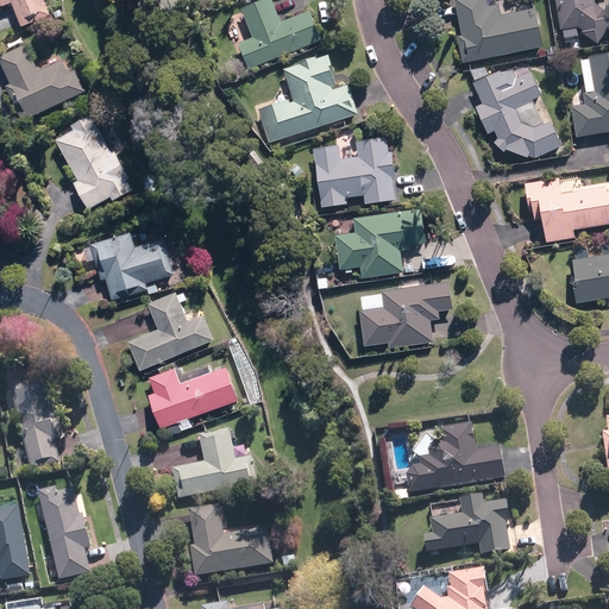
[(0,0),(4,6),(13,2),(23,27),(52,16),(45,0),(0,0)]
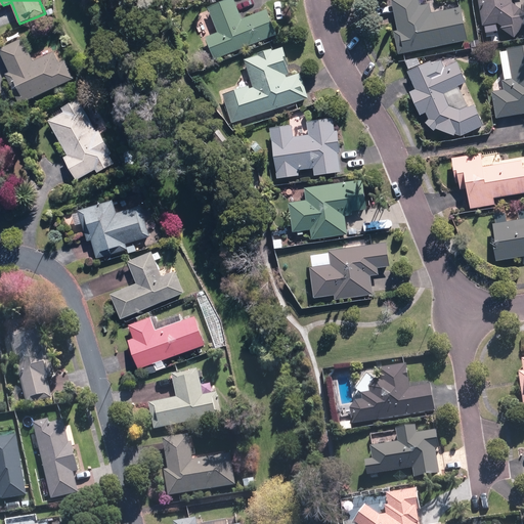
[(205,38),(215,59),(277,32),(267,8),(244,18),(235,0),(224,0),(208,7),(219,32),(205,38)]
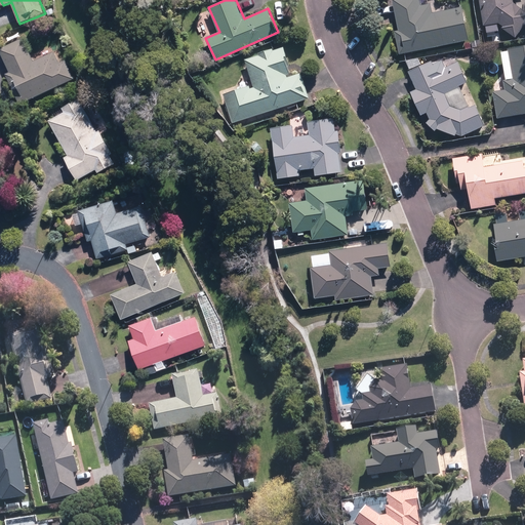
[(395,32),(399,54),(469,41),(461,7),(433,13),(431,4),(421,5),(419,0),(392,0),(398,31),(395,32)]
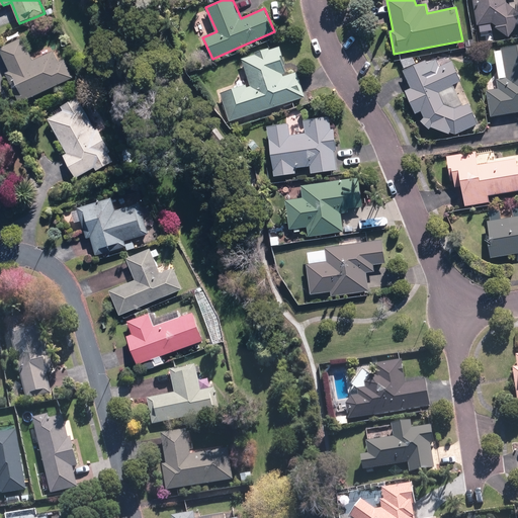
[(471,0),(477,25),(480,24),(481,28),(489,27),(489,23),(491,23),(508,36),(517,23),(517,9),(505,0),(471,0)]
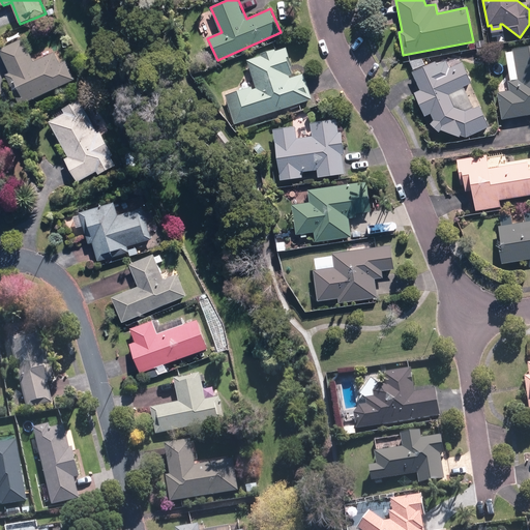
[(26,37),(0,49),(10,71),(4,75),(19,106),(76,81),(60,48),(35,59),(26,37)]
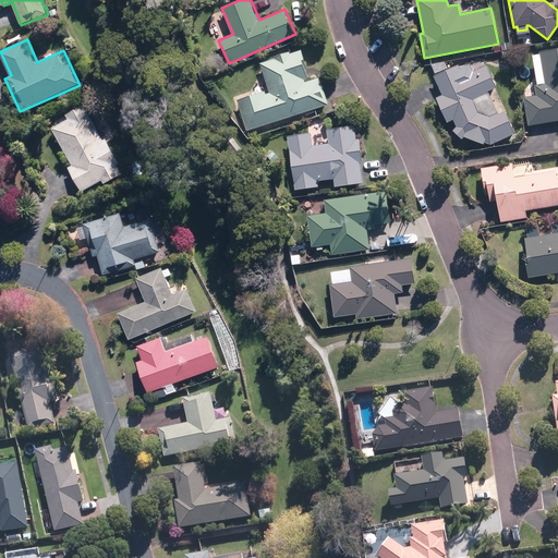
[(237,98),(247,131),(330,104),(320,76),(312,80),(302,49),(291,52),(290,50),(274,56),(275,59),(261,63),(268,88),(237,98)]
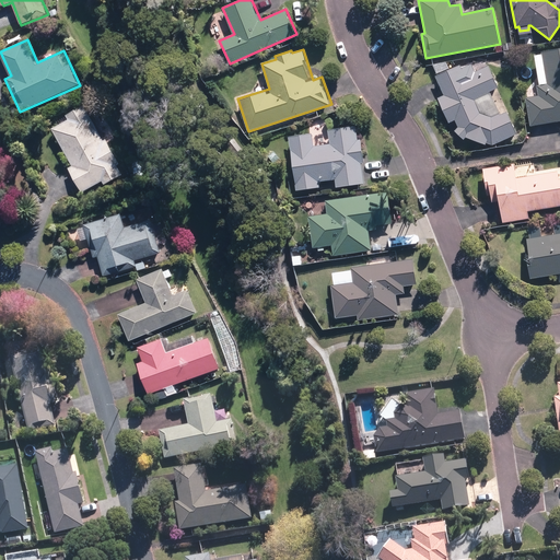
[(525,97),(531,126),(559,119),(559,49),(535,54),(540,84),(536,85),(538,95),(525,97)]
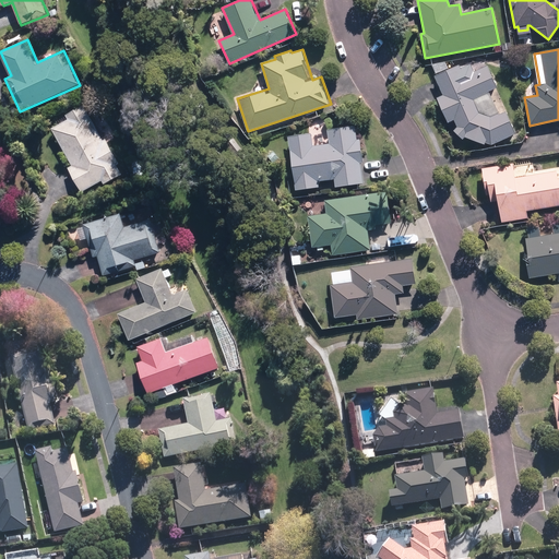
[(463,139),(465,137),(488,145),(518,133),(488,64),(464,74),(460,64),(450,69),(445,56),(431,62),(437,74),(435,75),(442,95),(437,97),(448,123),(455,120),(458,126),(453,131),(463,139)]
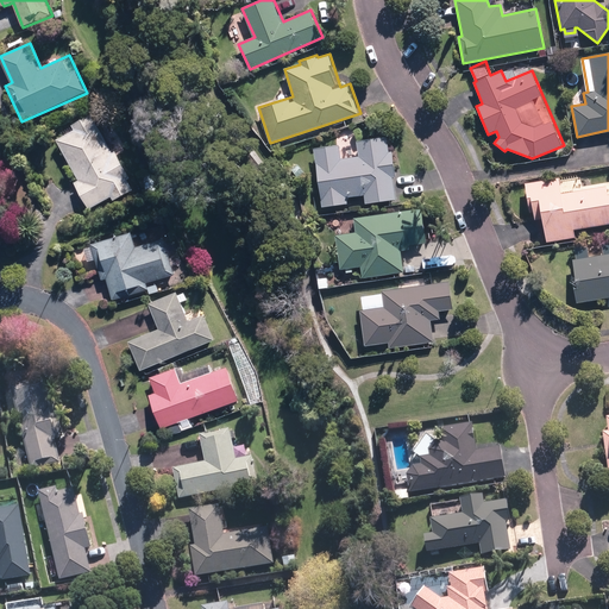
[(74,131),(57,140),(77,180),(74,182),(88,209),(113,196),(114,200),(133,190),(129,181),(132,180),(117,149),(111,151),(92,113),(70,125),(74,131)]
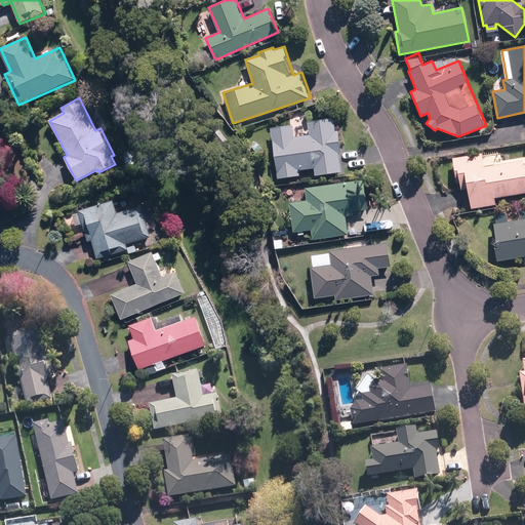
[(294,136),(292,124),(271,127),(278,179),(299,176),(298,169),(314,167),(315,174),(342,170),(340,154),(342,154),(339,129),(335,130),(334,118),(308,122),(309,134),(294,136)]
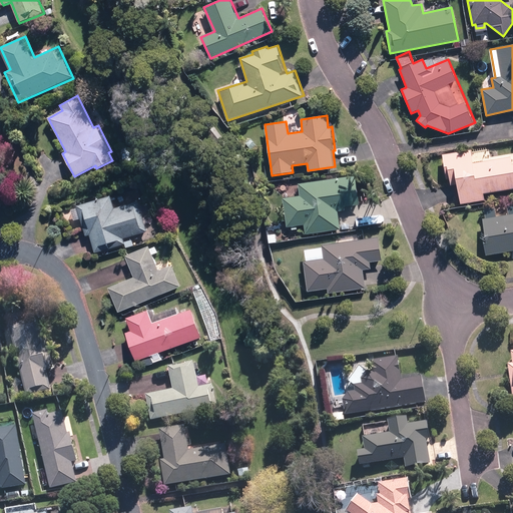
[(456,184),(460,204),(485,199),(484,193),(512,187),(512,153),(492,158),(489,145),(442,154),(446,178),(450,177),(451,185),(456,184)]
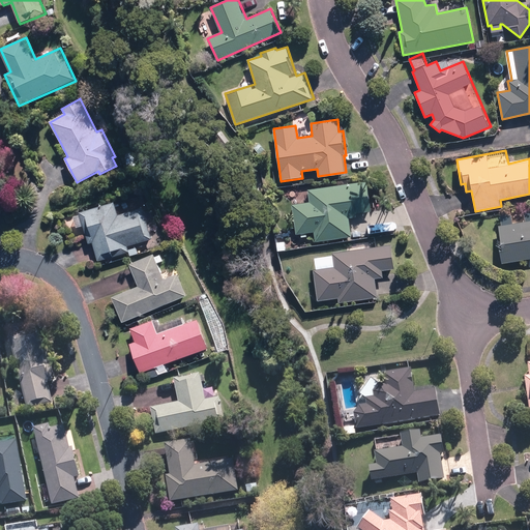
[(310,202),(292,204),(296,234),(315,231),(316,242),(353,237),(351,218),(357,217),(356,213),(373,211),(369,180),(307,188),(310,202)]
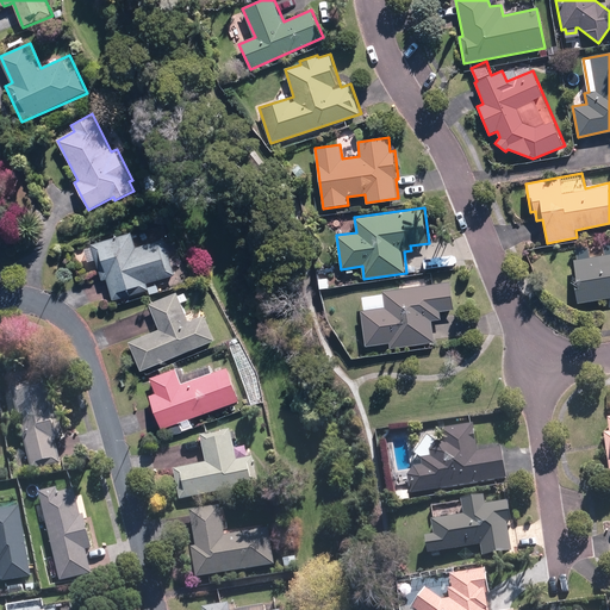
[(134,231),(91,243),(101,280),(106,279),(113,302),(149,292),(147,282),(175,274),(165,238),(137,247),(134,231)]
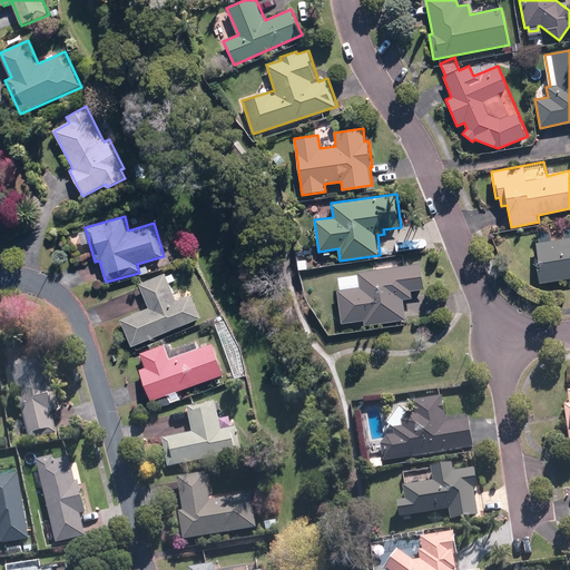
[(537,259),(540,282),(569,276),(569,236),(566,237),(563,227),(539,232),(540,242),(536,242),(539,259),(537,259)]
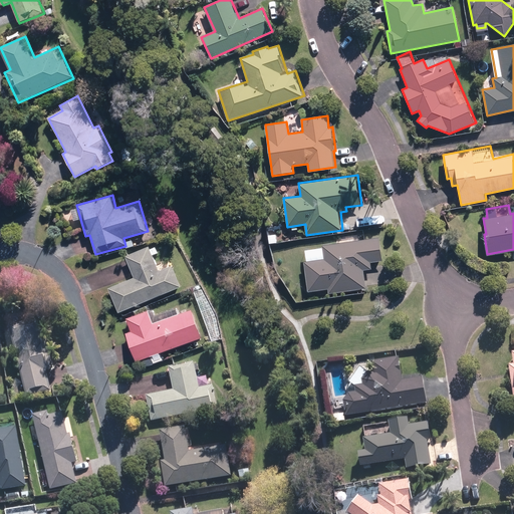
[(324,259),(304,261),(308,291),(328,289),(328,293),(366,289),(364,270),(371,269),(370,262),(382,261),(380,237),(322,244),(324,259)]
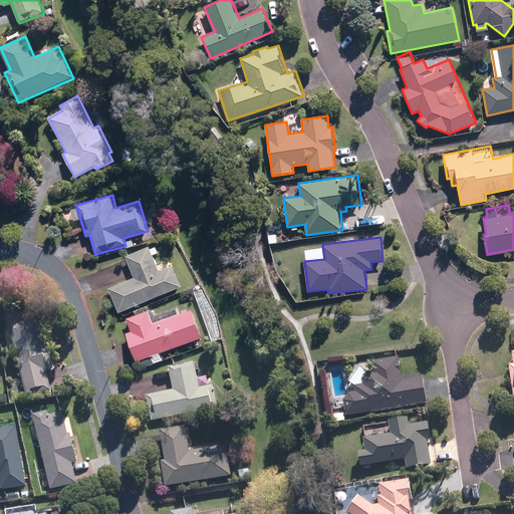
[(108,287),(118,312),(182,286),(173,264),(160,270),(151,246),(125,257),(134,276),(108,287)]
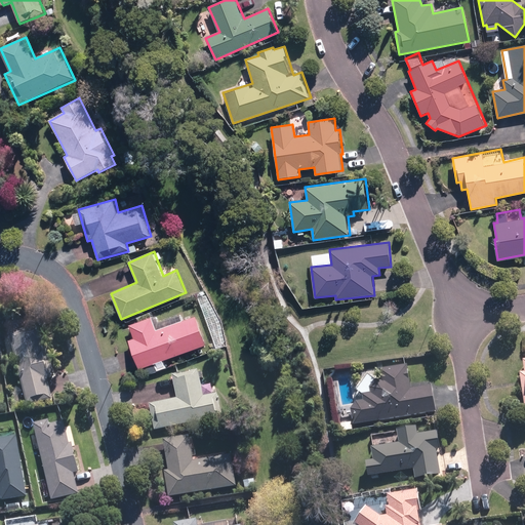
[(128,340),(139,369),(206,344),(196,316),(186,320),(183,313),(160,321),(157,314),(129,324),(134,338),(128,340)]
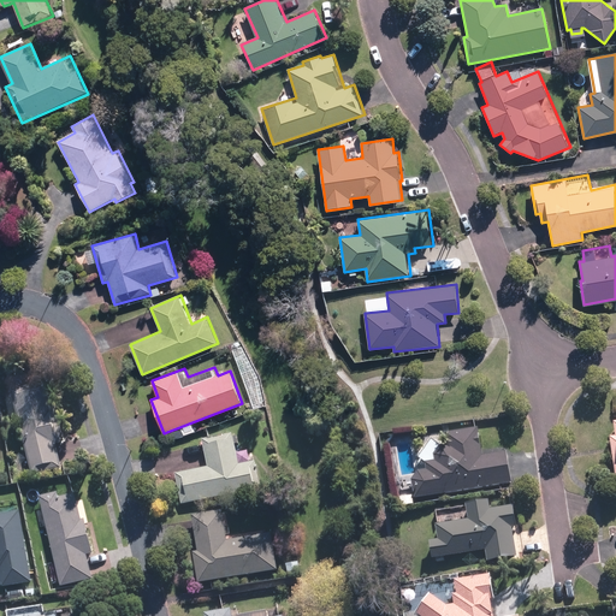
[(42,383),(13,390),(34,475),(64,468),(58,443),(69,440),(63,416),(51,420),(42,383)]
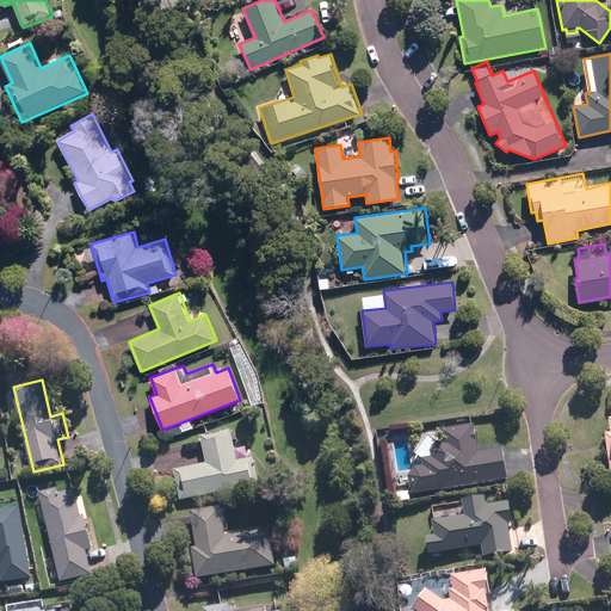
[(408,468),(412,493),(508,479),(505,450),(480,454),(475,424),(443,430),(444,440),(434,442),(430,437),(417,454),(421,458),(423,467),(408,468)]
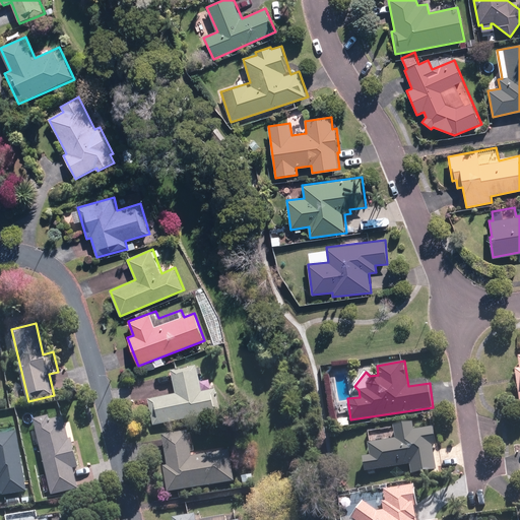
[(148,400),(153,426),(221,411),(216,387),(201,389),(197,367),(171,372),(176,394),(148,400)]
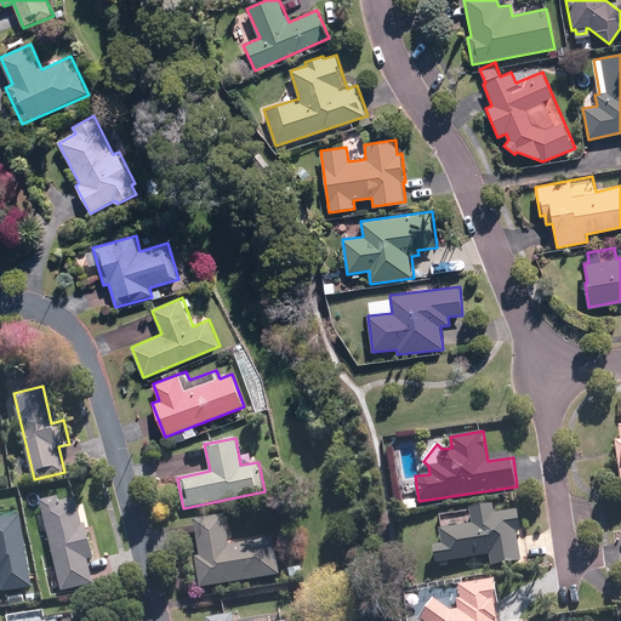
[(62,496),(40,502),(62,592),(101,582),(98,571),(90,574),(87,560),(93,559),(85,523),(83,524),(77,499),(63,502),(62,496)]
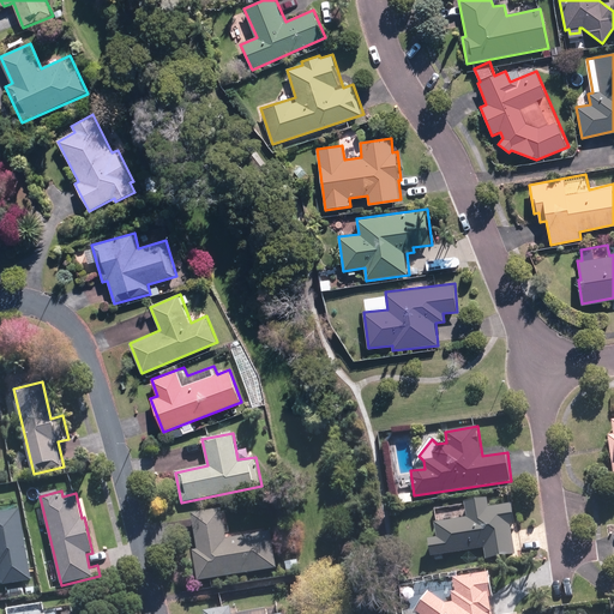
[(488,499),(465,501),(465,505),(434,510),(437,523),(434,523),(435,537),(428,539),(431,557),(483,548),(486,560),(516,555),(511,524),(515,523),(512,503),(489,506),(488,499)]
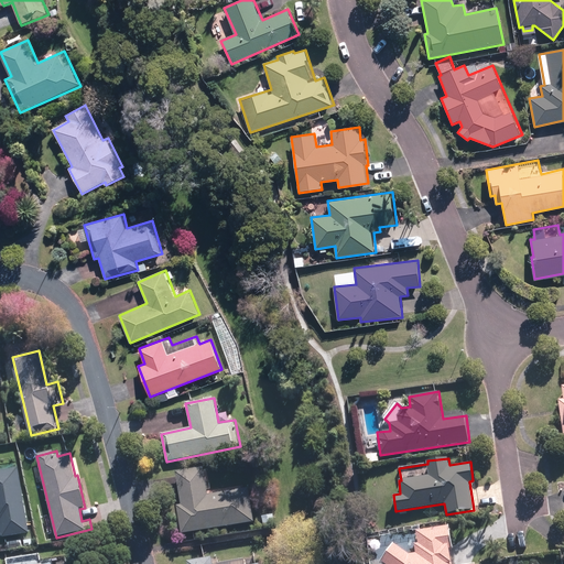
[(177,506),(181,533),(253,523),(249,489),(209,495),(206,466),(176,470),(181,505),(177,506)]
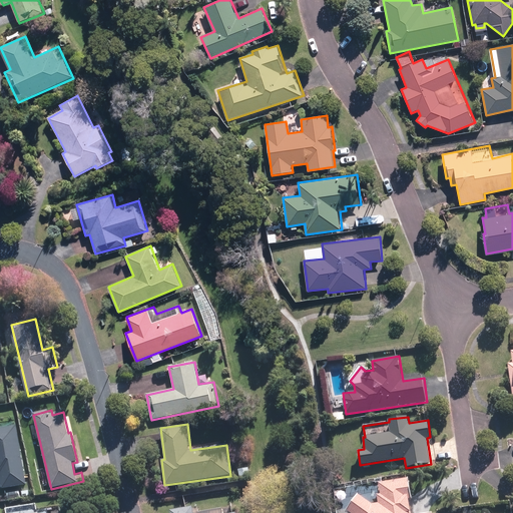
[(26,485),(16,426),(0,428),(0,477),(2,489),(26,485)]
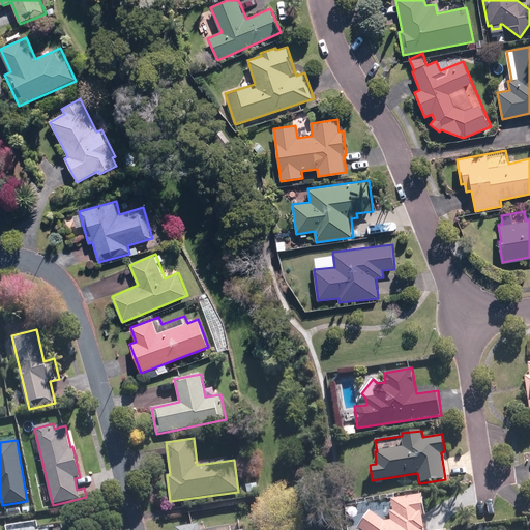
[(257,477),(245,479),(247,495),(260,493),(257,477)]
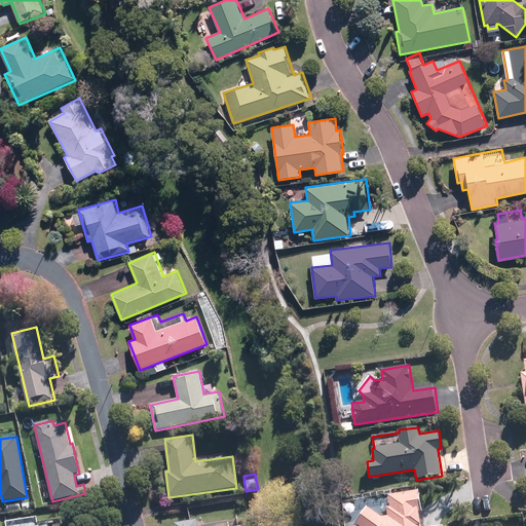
[(367,505),(357,524),(360,525),(420,525),(418,509),(421,508),(418,489),(387,494),(389,506),(387,508),(388,518),(367,505)]
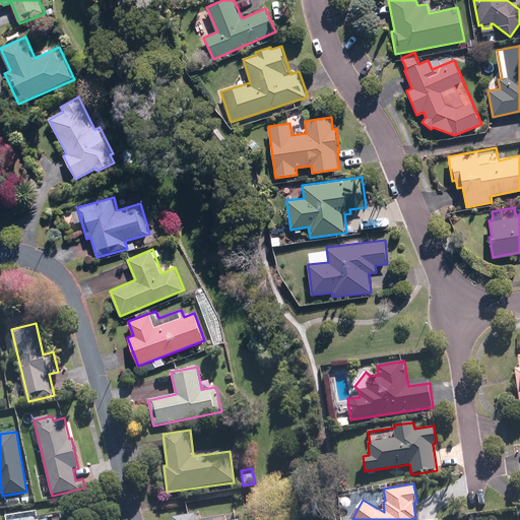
[(39,519),(38,510),(6,515),(6,519),(39,519)]
